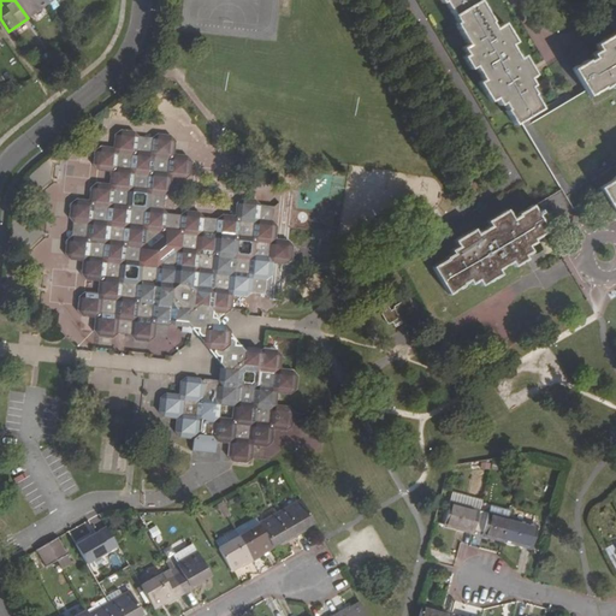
[(15,0),(28,18),(47,5),(42,0),(15,0)]
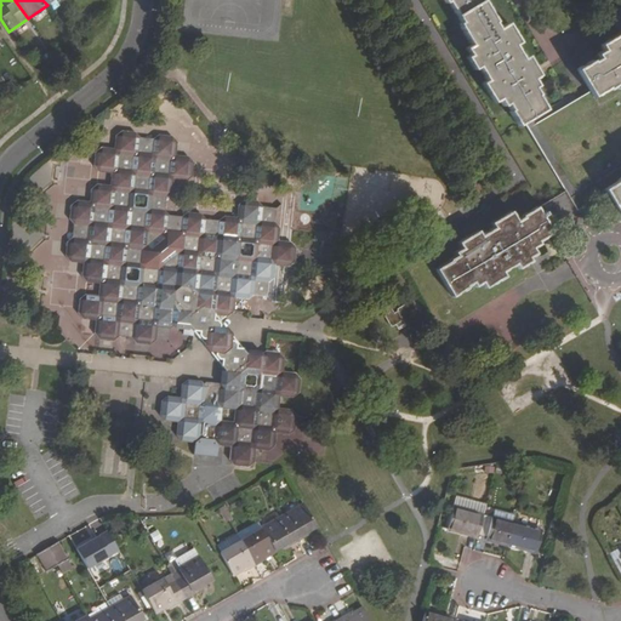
[(445,0),(448,3),(450,1),(462,22),(460,24),(473,45),(467,49),(471,56),(468,57),(474,70),(480,67),(488,80),(483,84),(495,102),(500,100),(503,107),(508,104),(512,110),(511,110),(519,125),(546,109),(537,96),(539,96),(534,89),(537,86),(533,79),(540,75),(528,56),(522,60),(514,46),(519,43),(508,23),(499,29),(495,23),(496,22),(482,0),(445,0)]
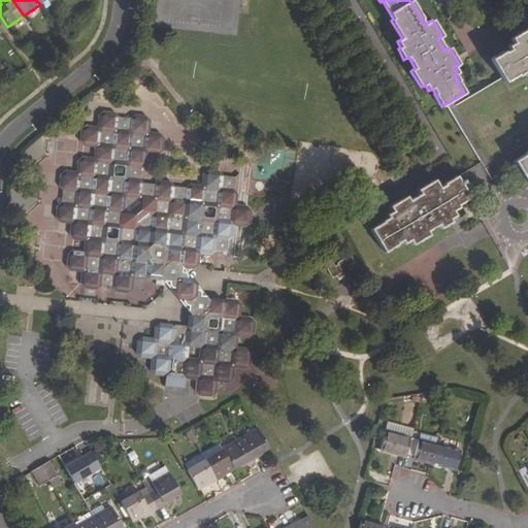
[(500,78),(504,84),(515,77),(516,78),(522,74),(523,76),(527,73),(527,31),(526,29),(509,39),(512,43),(506,46),(508,52),(502,54),(502,53),(490,60),(500,78)]
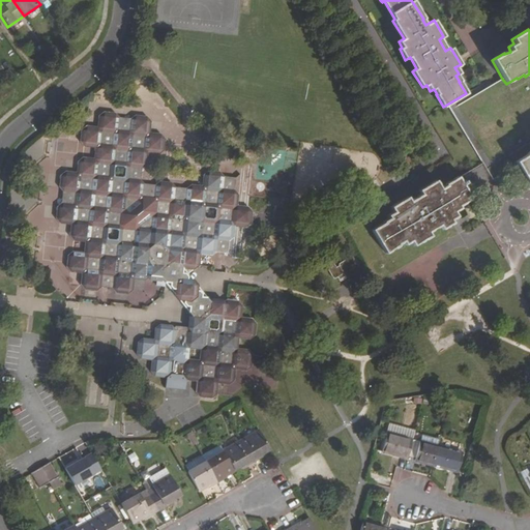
[(506,84),(502,79),(500,80),(470,97),(460,105),(467,117),(476,111),(488,128),(507,117),(497,98),(509,91),(506,84)]
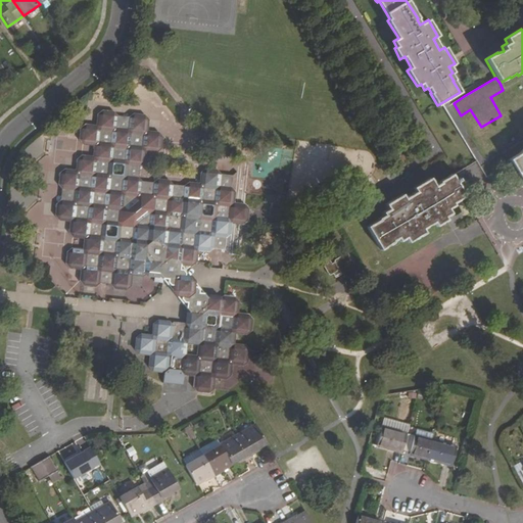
[(73,249),(66,254),(65,263),(69,269),(81,270),(80,281),(83,286),(95,287),(100,283),(109,284),(111,285),(114,289),(128,290),(132,287),(133,276),(144,278),(148,274),(159,275),(160,265),(167,258),(178,259),(182,265),(191,266),(196,262),(197,253),(197,250),(207,251),(212,247),(225,248),(226,236),(231,232),(232,222),(228,217),(229,206),(234,203),(234,191),(231,187),(232,176),(221,174),(218,170),(205,169),(200,173),(200,183),(189,182),(184,186),(174,185),(170,181),(159,179),(154,183),(143,182),(139,177),(140,165),(144,162),(146,151),(156,153),(161,149),(162,137),(158,132),(148,131),(149,120),(145,115),(134,113),(128,119),(119,116),(114,111),(111,111),(102,110),(97,114),(96,125),(86,124),(80,128),(79,138),(84,145),(94,146),(92,156),(83,156),(77,160),(76,171),(65,170),(59,174),(58,184),(61,189),(60,201),(56,204),(55,216),(59,220),(69,222),(68,232),(74,237),(84,238),(83,250),(73,249)]
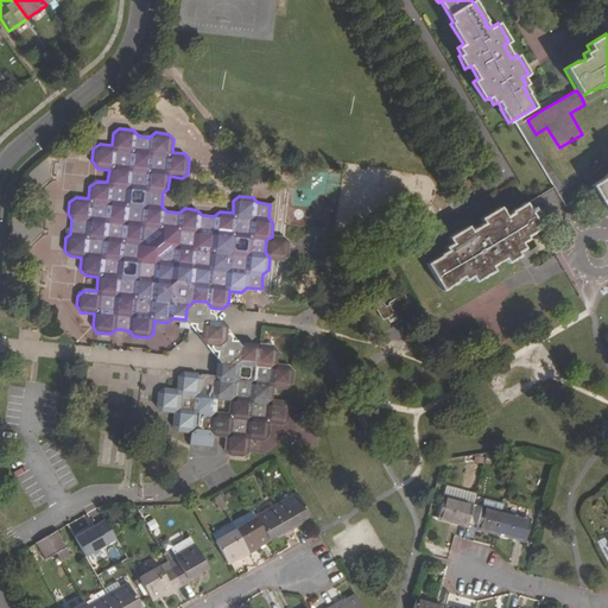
[(605,178),(590,185),(607,211),(607,210),(607,173),(603,177),(605,178)]
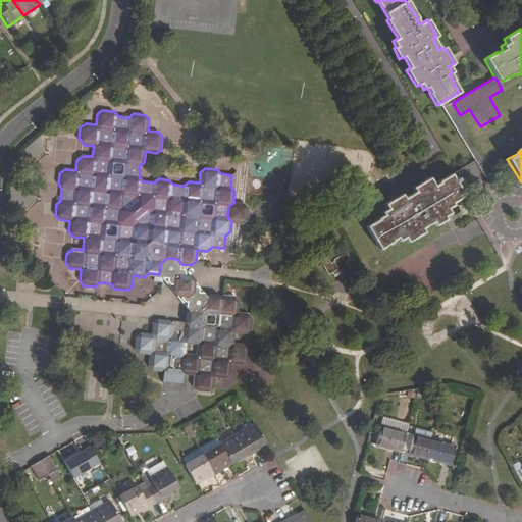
[(486,181),(474,161),(439,181),(439,183),(434,187),(429,178),(414,188),(416,193),(405,199),(403,195),(385,204),(388,209),(382,213),(383,215),(377,219),(378,220),(367,227),(380,249),(392,242),(392,241),(397,238),(399,241),(405,238),(408,242),(423,233),(421,229),(432,222),(434,225),(446,219),(444,216),(450,212),(448,208),(453,205),(452,203),(486,181)]
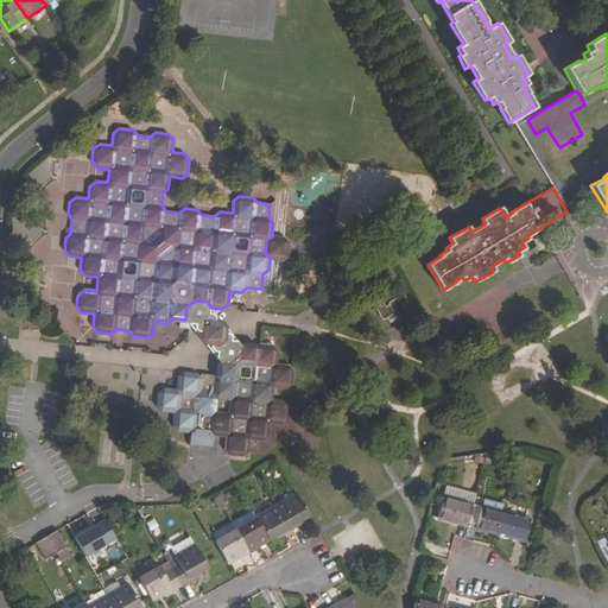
[(284,236),(272,236),(266,240),(265,252),(270,258),(282,259),(287,254),(289,242),(284,236)]
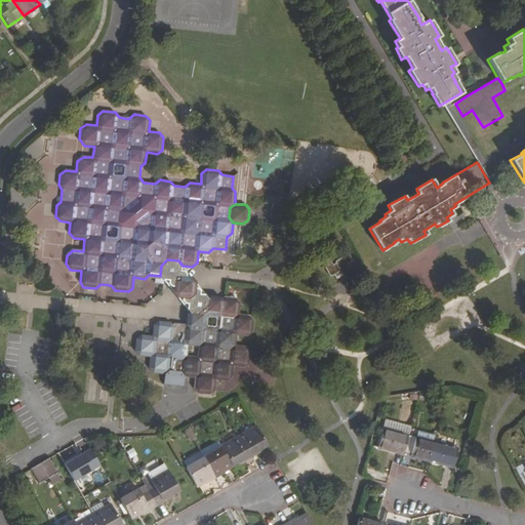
[(329,258),(322,264),(331,277),(340,272),(342,275),(356,267),(348,253),(334,263),(335,264),(332,265),(329,258)]
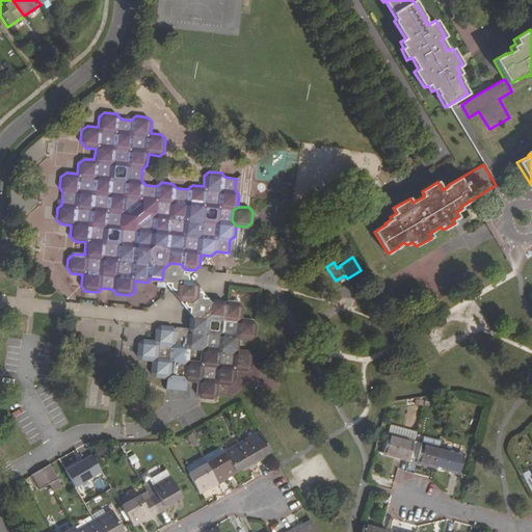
[(163,269),(162,280),(170,290),(184,307),(192,317),(190,328),(204,329),(205,317),(211,313),(221,314),(222,304),(212,303),(203,291),(189,274),(185,269),(181,264),(169,263),(163,269)]
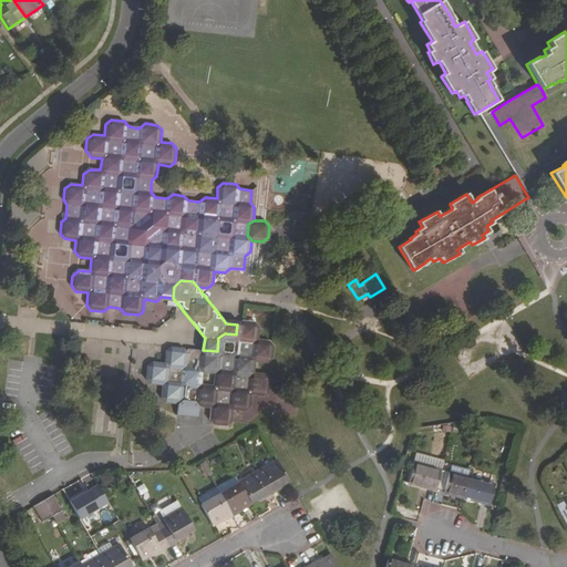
[(243,321),(237,325),(236,334),(239,340),(238,354),(233,359),(220,358),(217,351),(203,350),(198,354),(188,353),(184,348),(172,347),(166,352),(165,362),(154,361),(147,367),(146,377),(151,383),(163,384),(162,395),(167,402),(181,404),(184,401),(194,402),(197,406),(210,408),(209,419),(213,425),(225,426),(232,422),(233,410),(245,411),(251,405),(253,395),(264,397),(268,392),(269,380),(265,374),(255,372),(256,362),(267,362),(271,358),(274,346),(269,341),(258,339),(259,328),(254,322),(243,321)]
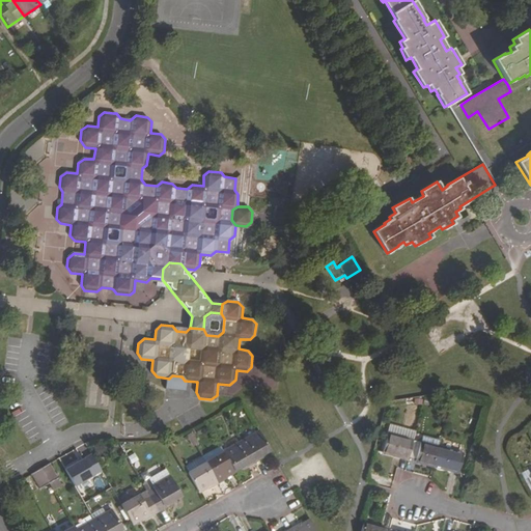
[(110,382),(90,380),(88,404),(108,408),(110,382)]
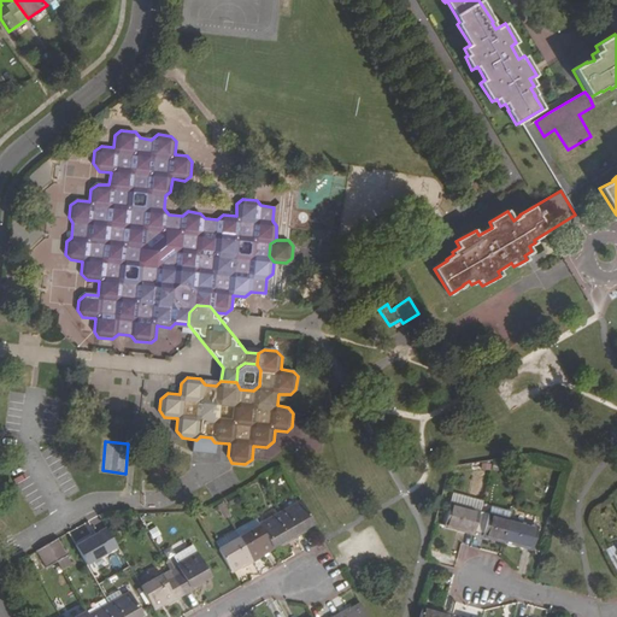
[(479,513),(481,504),(452,495),(444,527),(472,535),(479,513)]
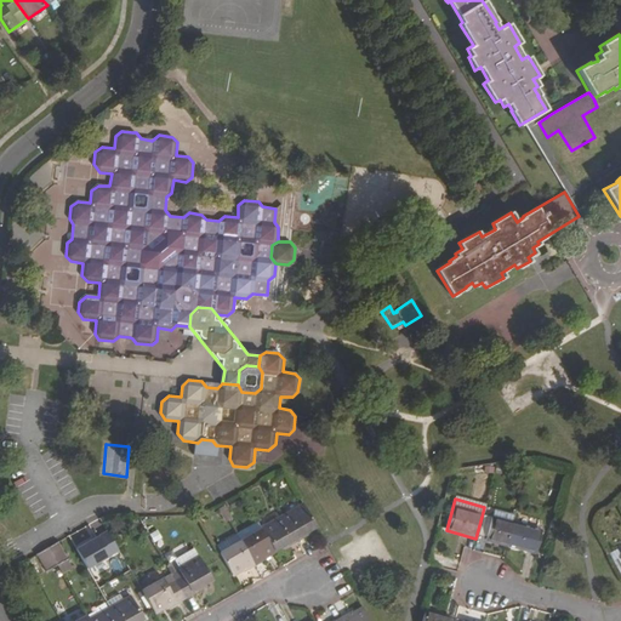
[(303,506),(281,518),(295,542),(306,536),(305,534),(315,528),(303,506)]
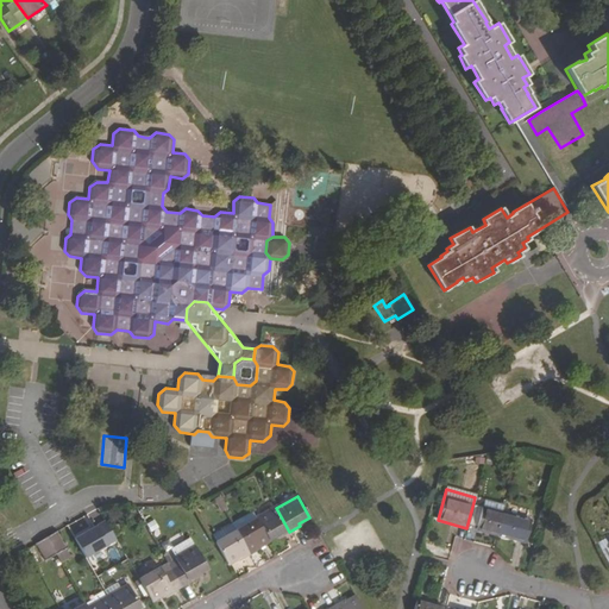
[(501,514),(503,506),(483,500),(481,509),(501,514)]
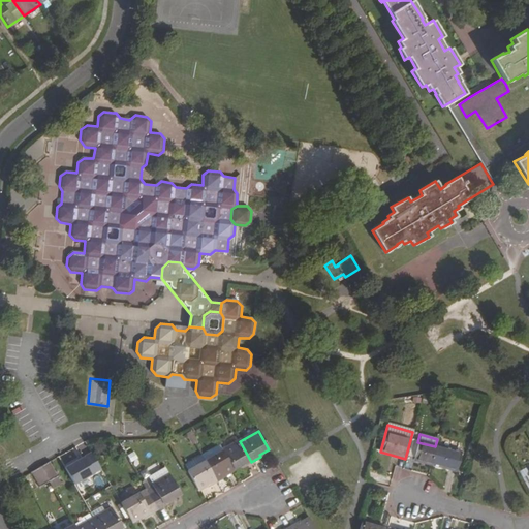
[(435,446),(410,440),(405,457),(413,459),(412,461),(430,465),(435,446)]
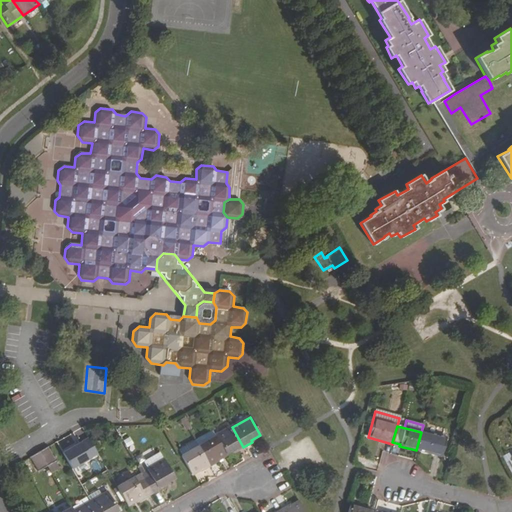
[(232,427),(215,436),(225,455),(233,450),(234,452),(243,447),(232,427)]
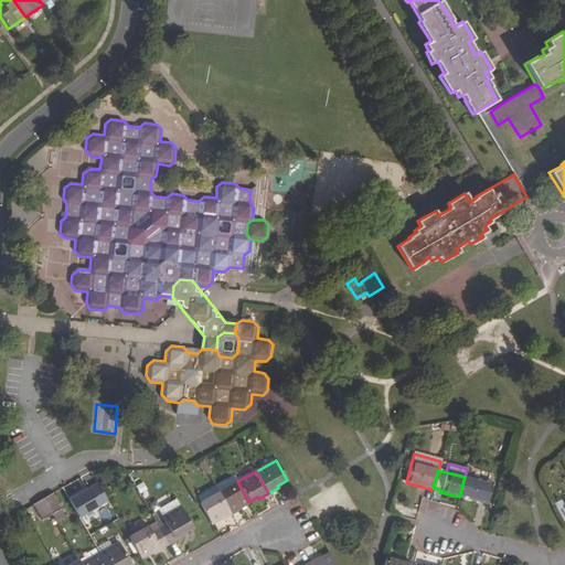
[(217,493),(236,482),(233,476),(214,486),(217,493)]
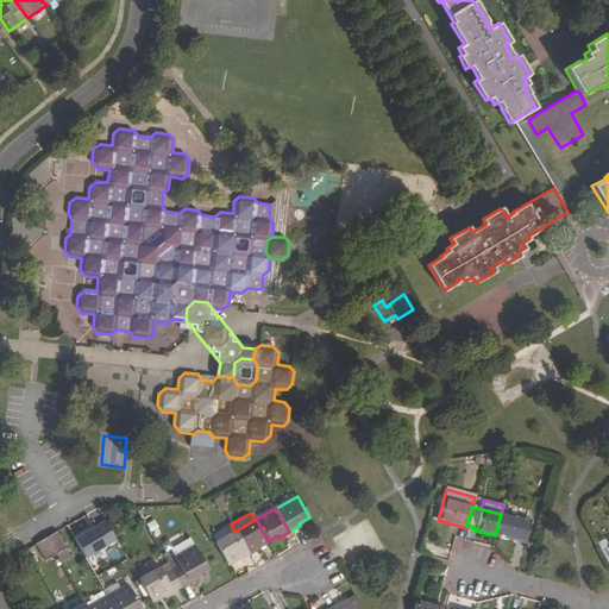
[(531,522),(501,514),(495,535),(525,544),(531,522)]
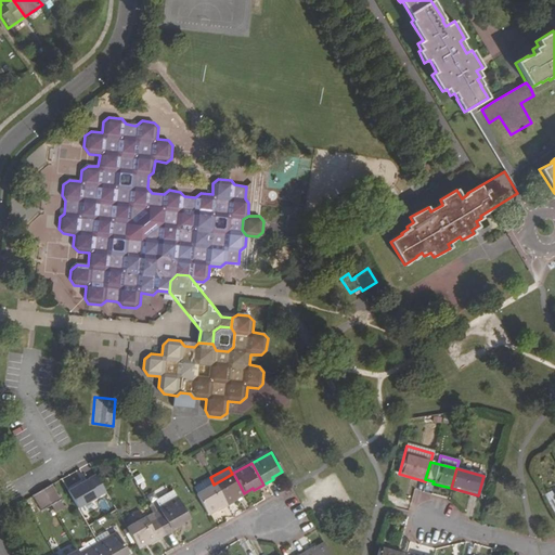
[(232,474),(214,485),(227,505),(235,500),(234,499),(244,493),(233,473),(232,474)]
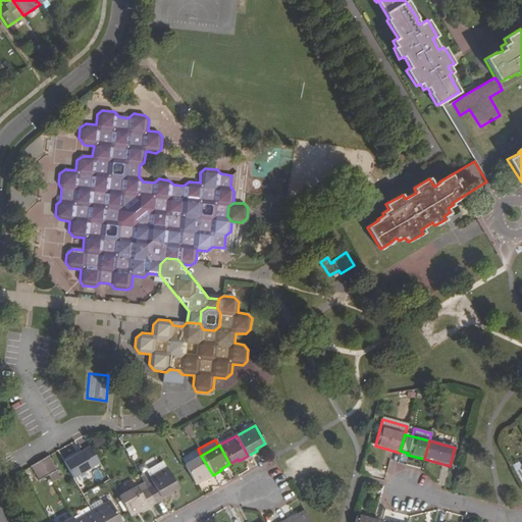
[(184,465),(201,456),(198,449),(180,459),(184,465)]
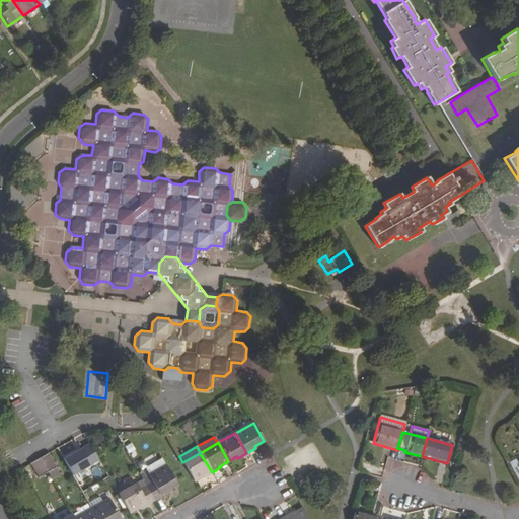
[(63,459),(73,475),(92,464),(82,448),(63,459)]
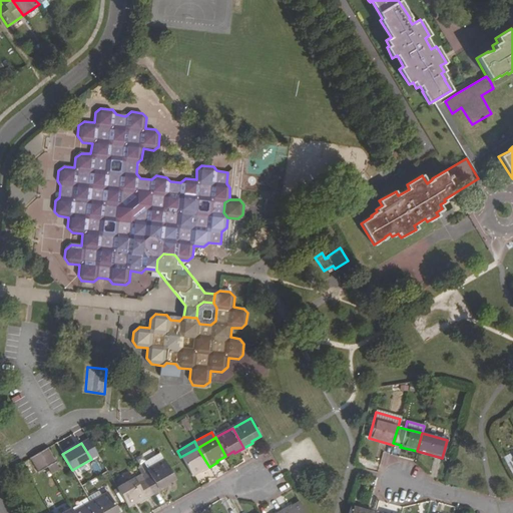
[(60,469),(47,448),(39,452),(47,467),(51,474),(60,469)]
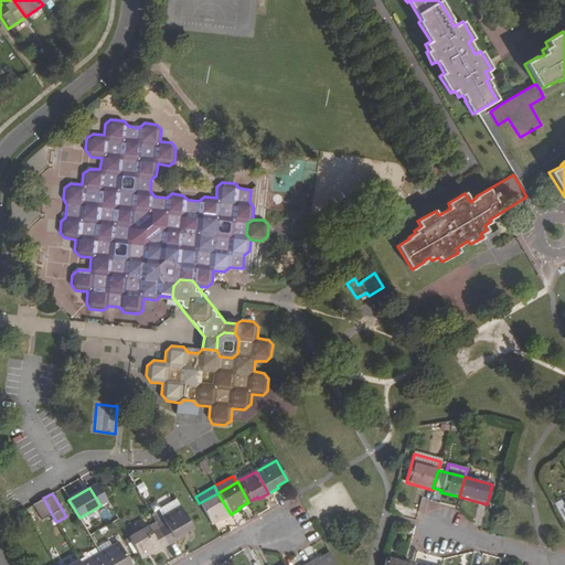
[(217,493),(199,503),(210,523),(219,519),(220,521),(231,514),(217,493)]
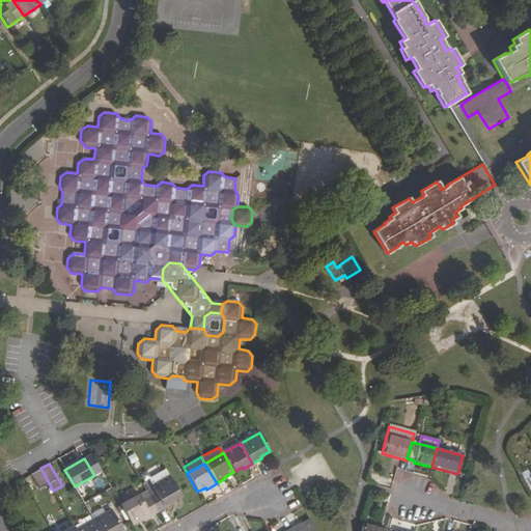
[(49,483),(40,468),(31,473),(40,488),(49,483)]
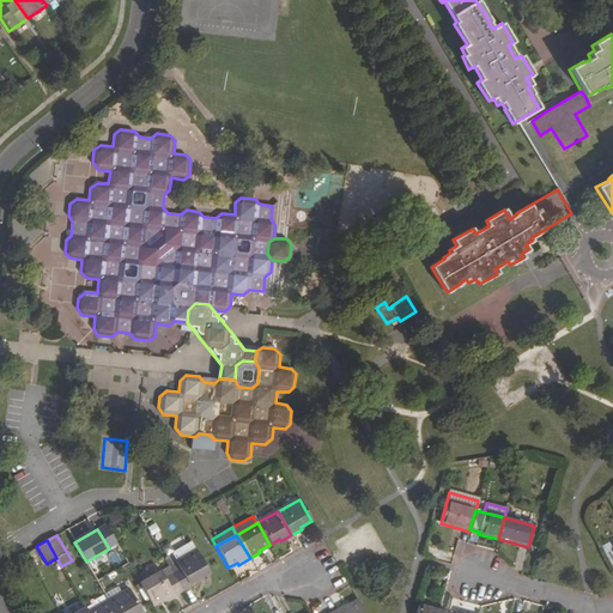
[(178,568),(171,572),(182,592),(200,581),(199,578),(208,572),(196,551),(176,563),(178,568)]
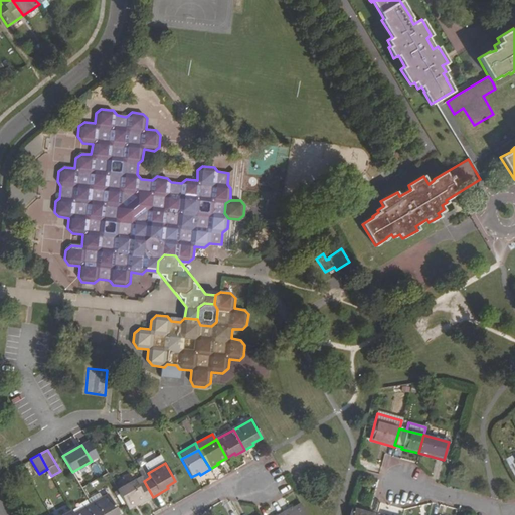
[(135,480),(117,490),(127,508),(136,504),(137,505),(153,497),(144,481),(137,485),(135,480)]
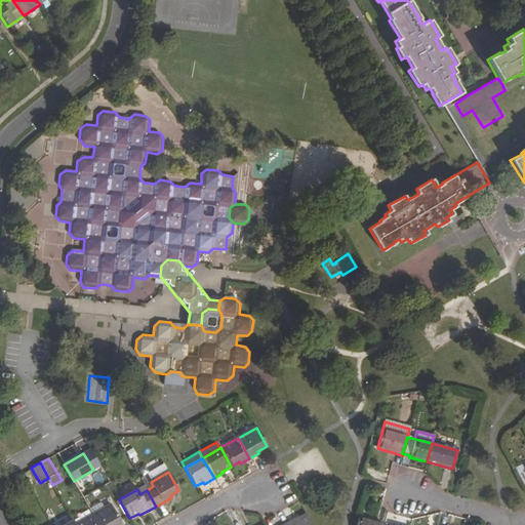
[(110,506),(93,515),(98,524),(118,524),(120,524),(110,506)]
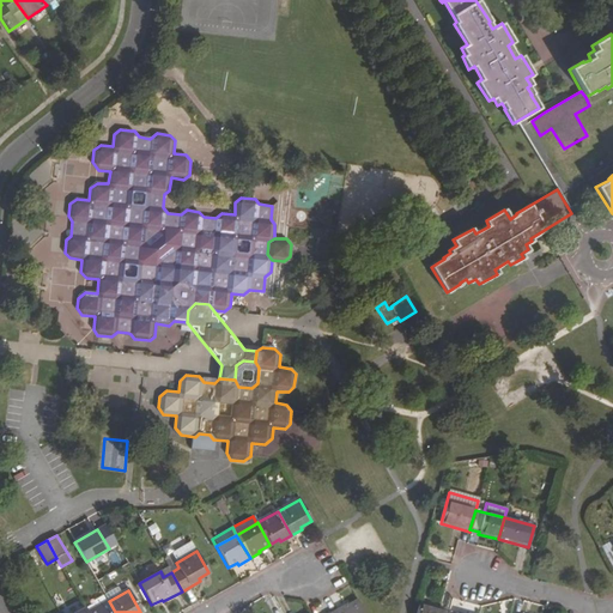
[(115,612),(109,601),(87,612),(115,612)]
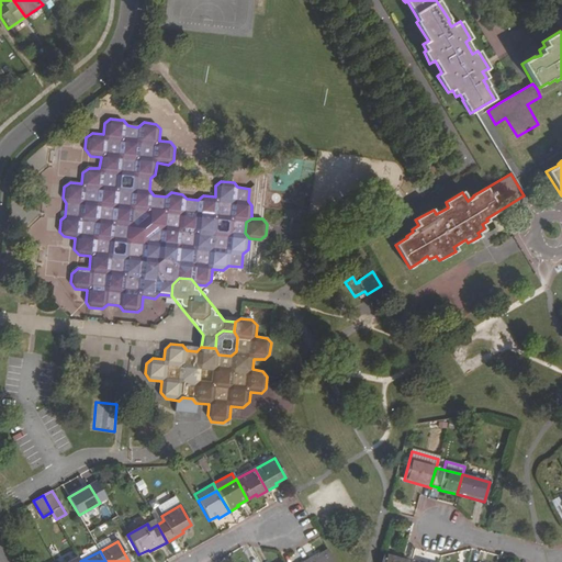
[(317,554),(307,560),(307,561),(334,561),(327,551),(318,557),(317,554)]
